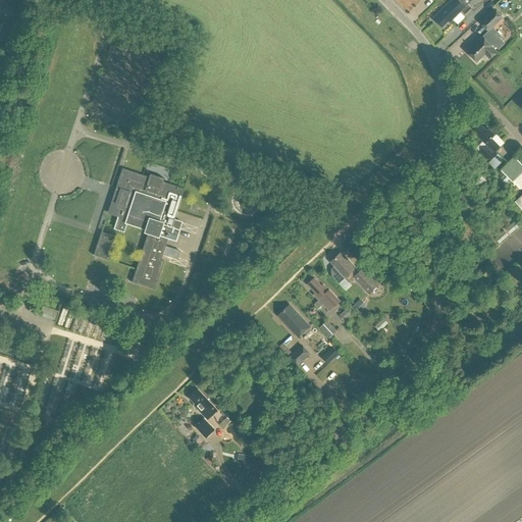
[(436,20),(444,28),(450,20),(451,22),(462,11),(465,14),(472,8),(468,4),(463,0),(453,0),(452,2),(451,1),(436,16),(438,18),(436,20)]
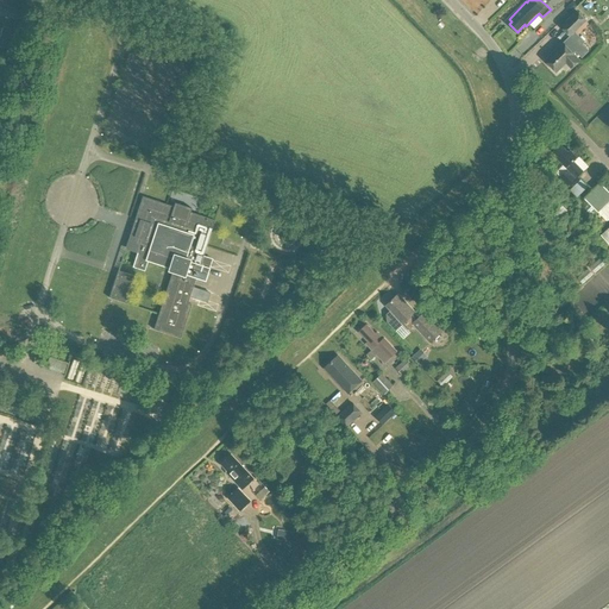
[(0,14),(18,20),(20,11),(0,5),(0,14)]
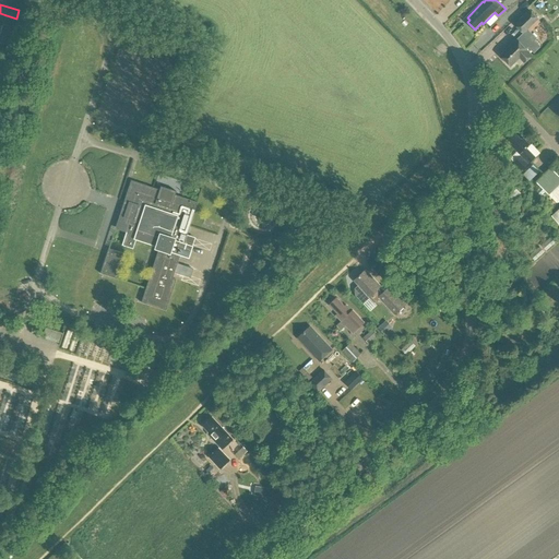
[(530,10),(514,25),(523,34),(538,20),(530,10)]
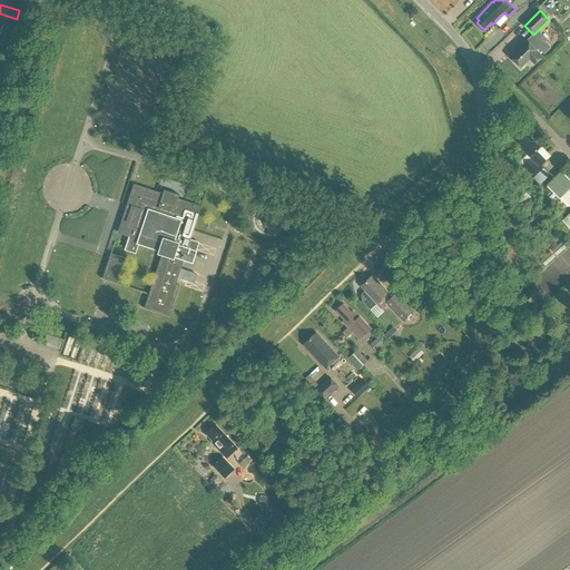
[(0,43),(6,46),(11,27),(2,25),(0,31),(0,43)]
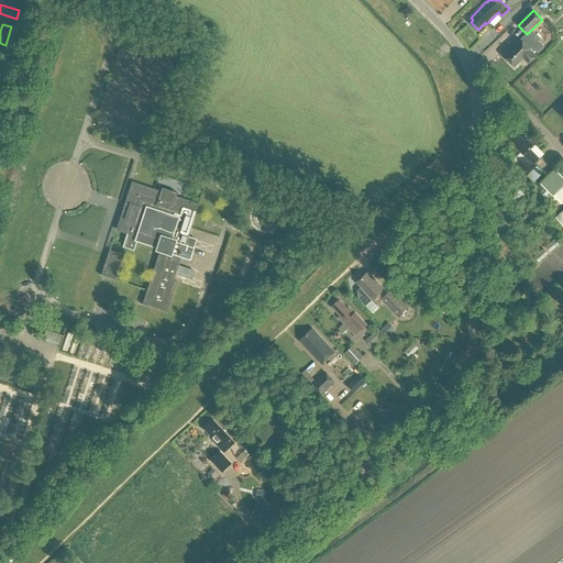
[(529,63),(537,55),(522,40),(505,55),(516,67),(525,58),(529,63)]
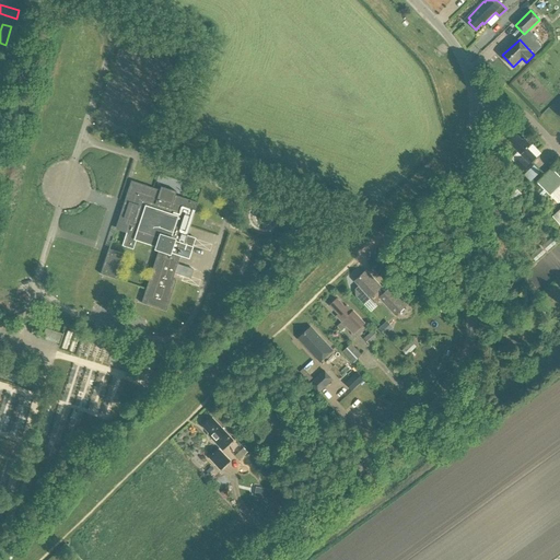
[(524,171),(538,159),(528,149),(532,146),(525,138),(523,139),(517,132),(511,139),(515,144),(513,146),(524,156),(517,164),(524,171)]
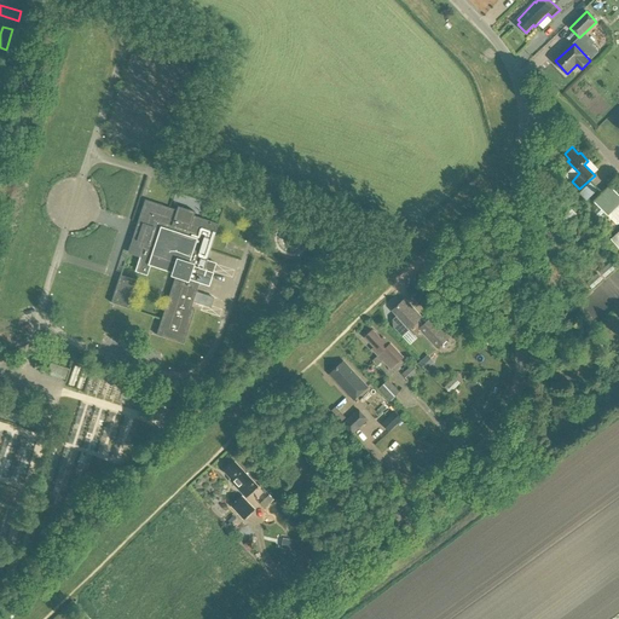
[(584,200),(594,190),(588,183),(577,192),(584,200)]
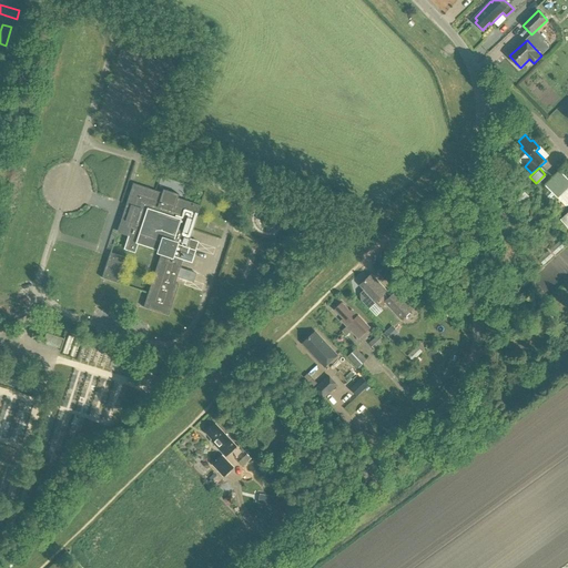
[(558,199),(567,189),(567,178),(560,171),(545,185),(558,199)]
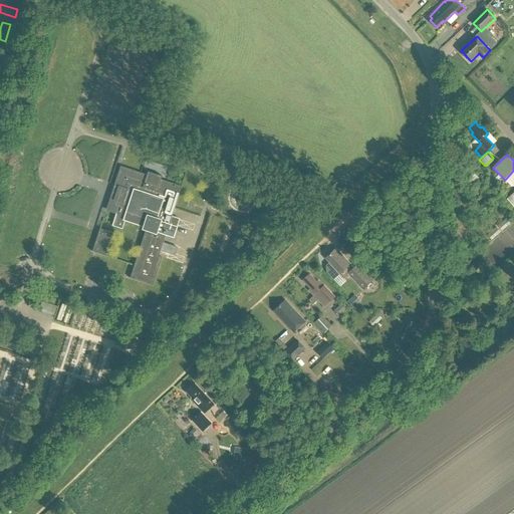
[(130,278),(152,285),(162,257),(158,256),(165,235),(173,238),(177,226),(169,223),(171,217),(181,186),(161,179),(162,176),(148,171),(147,175),(120,166),(114,184),(117,186),(112,200),(119,202),(111,226),(121,229),(124,219),(144,225),(144,228),(146,229),(130,278)]
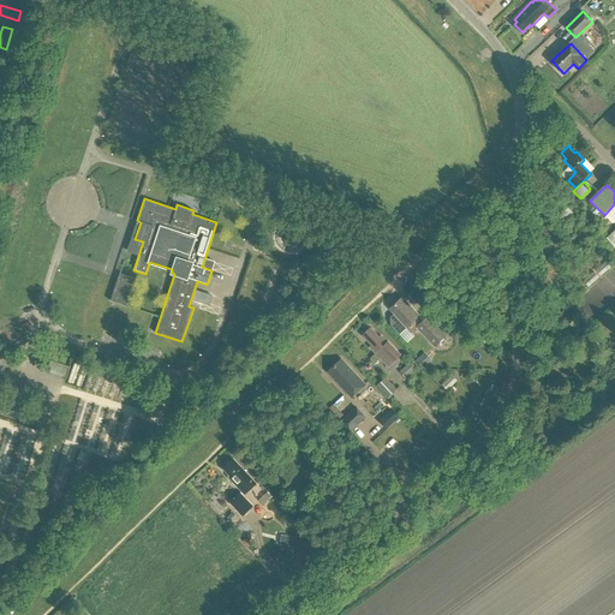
[(554,215),(562,222),(572,213),(565,204),(554,215)]
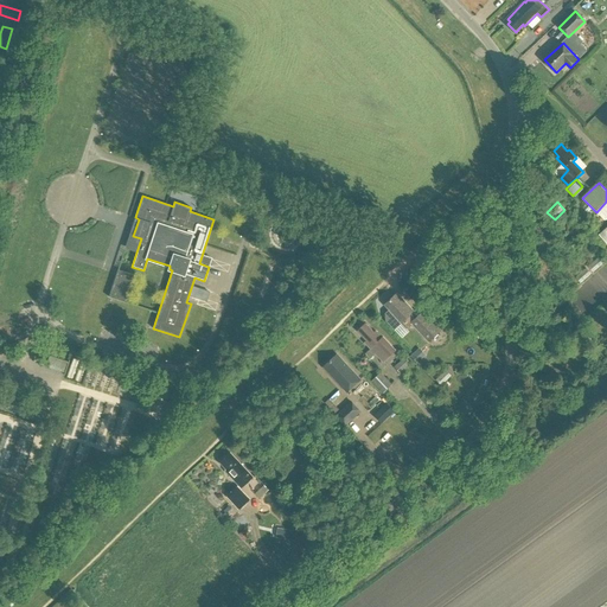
[(108,296),(126,302),(134,275),(117,270),(108,296)]
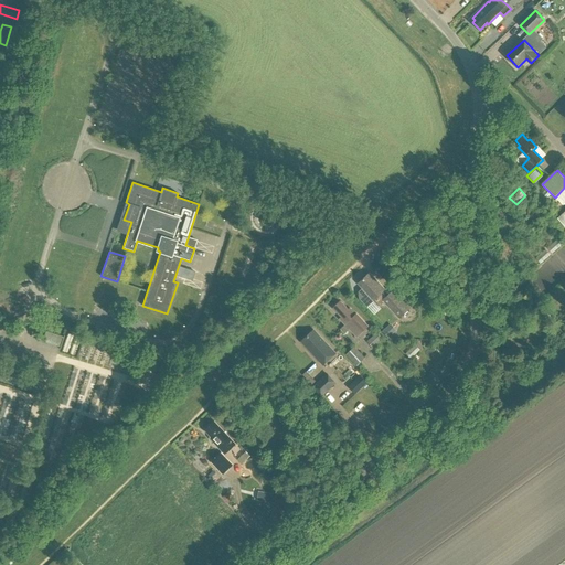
[(400,318),(411,307),(394,289),(387,296),(383,291),(385,289),(372,276),(370,277),(368,275),(360,283),(364,287),(360,291),(360,299),(368,307),(374,300),(379,306),(384,301),(400,318)]
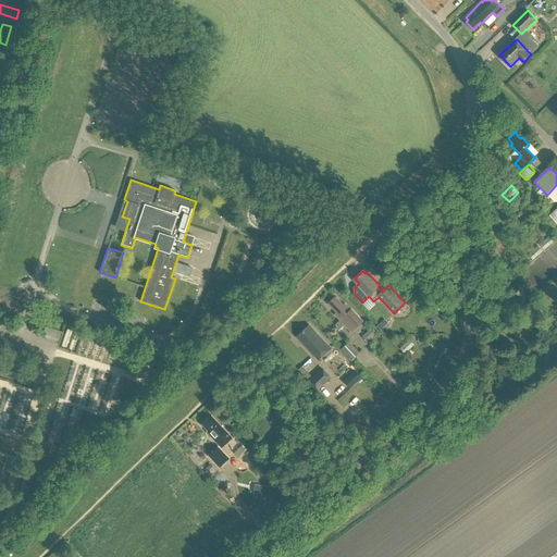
[(353,332),(363,321),(353,309),(351,310),(346,305),(344,307),(335,298),(329,305),(337,313),(335,314),(353,332)]
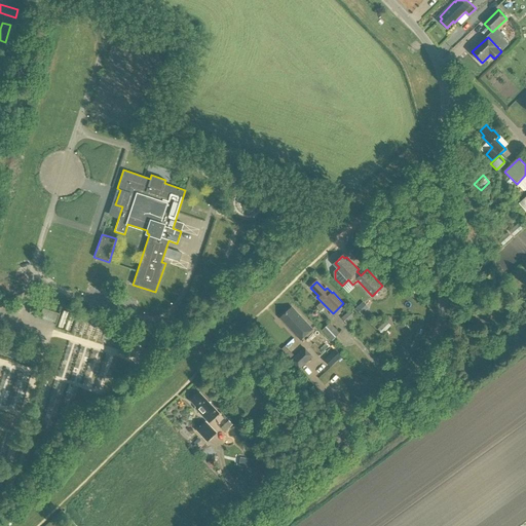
[(366,310),(369,307),(363,302),(355,309),(362,314),(366,310)]
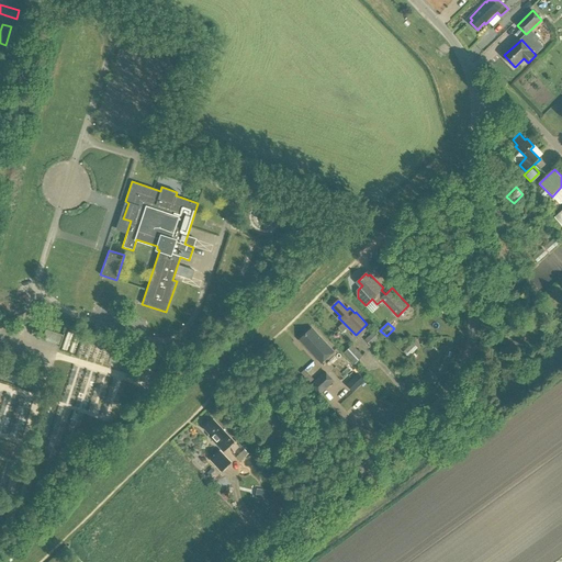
[(323,363),(335,351),(313,329),(303,338),(310,345),(307,347),(323,363)]
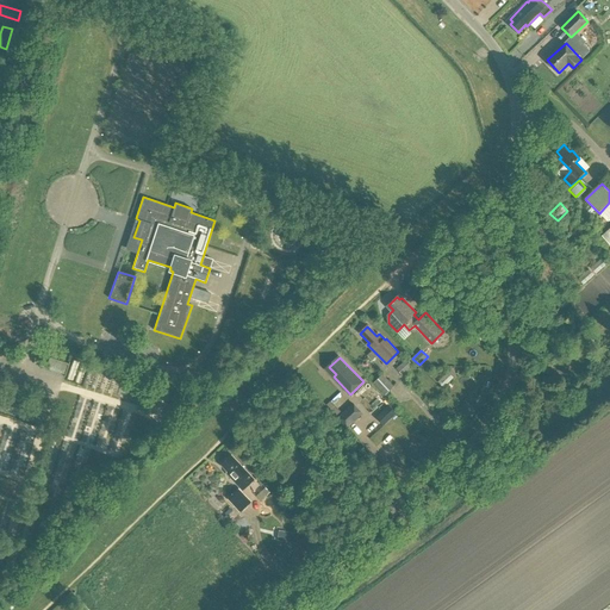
[(403,375),(414,365),(408,359),(397,369),(403,375)]
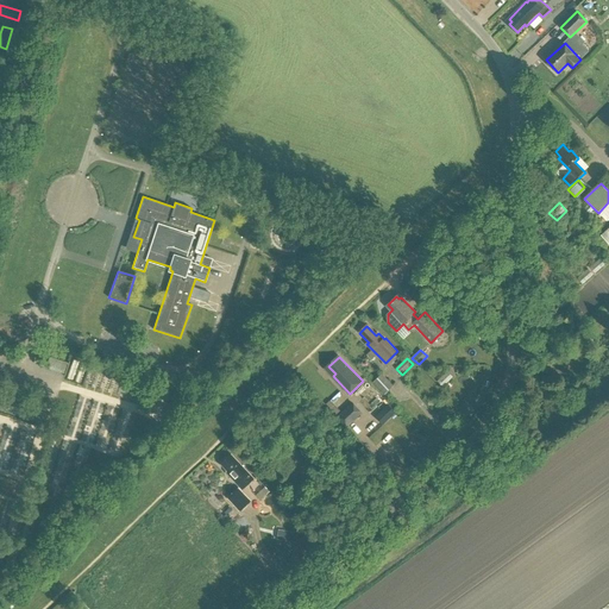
[(425,371),(431,365),(424,359),(419,364),(425,371)]
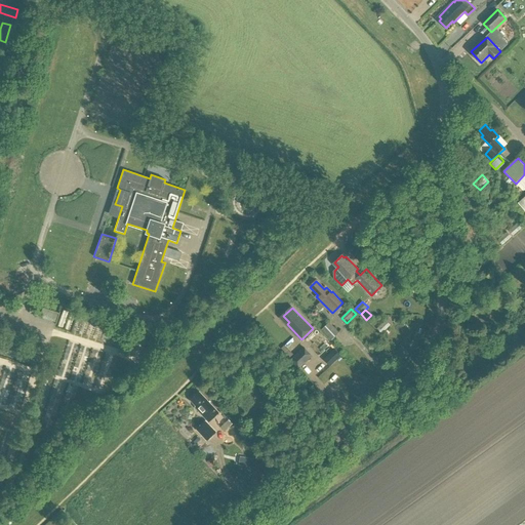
[(329,322),(321,330),(331,340),(339,333),(329,322)]
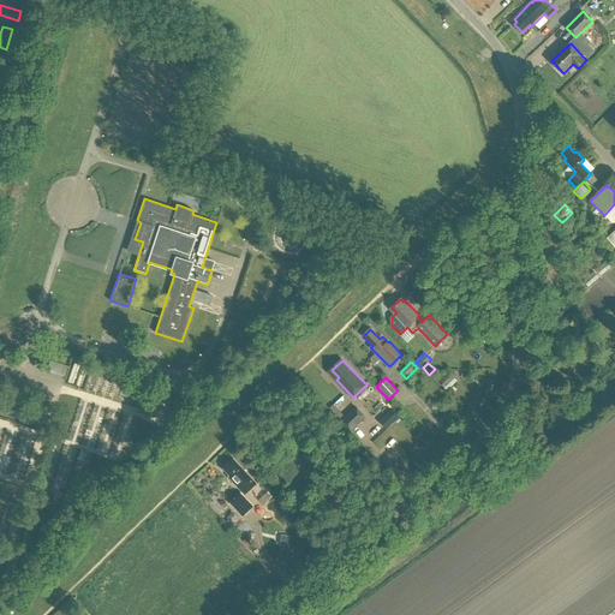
[(377,393),(371,398),(381,407),(386,402),(377,393)]
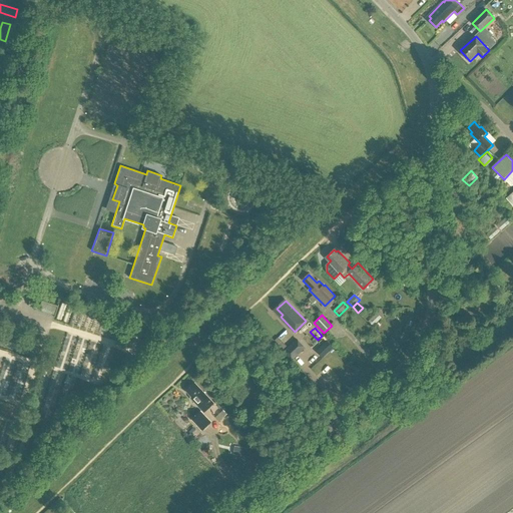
[(147,348),(157,338),(149,330),(139,339),(147,348)]
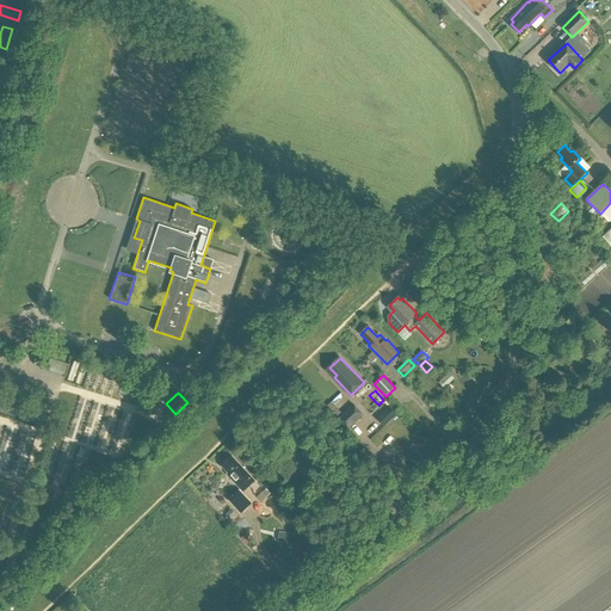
[(467,402),(462,408),(470,417),(475,412),(467,402)]
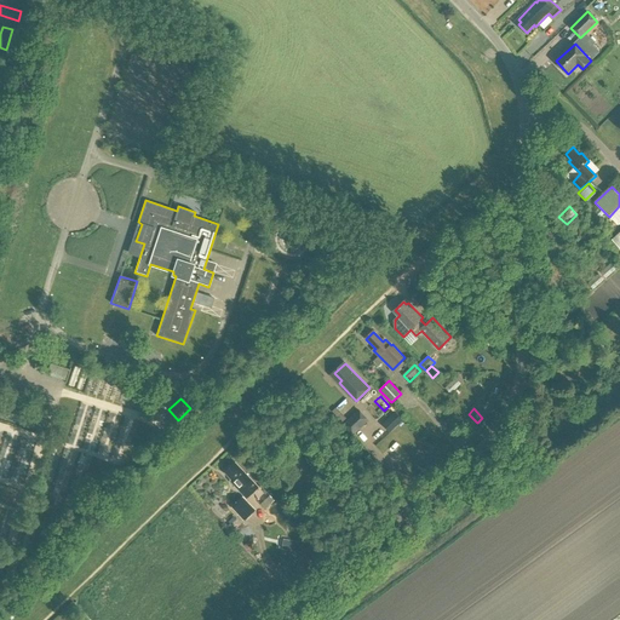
[(354,436),(368,422),(359,411),(343,424),(354,436)]
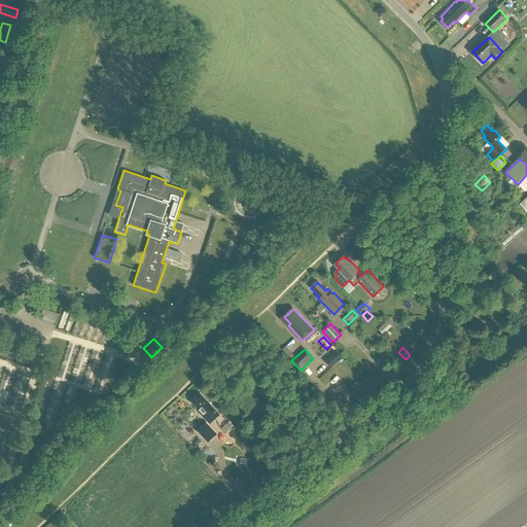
[(329,367),(341,357),(337,353),(325,363),(329,367)]
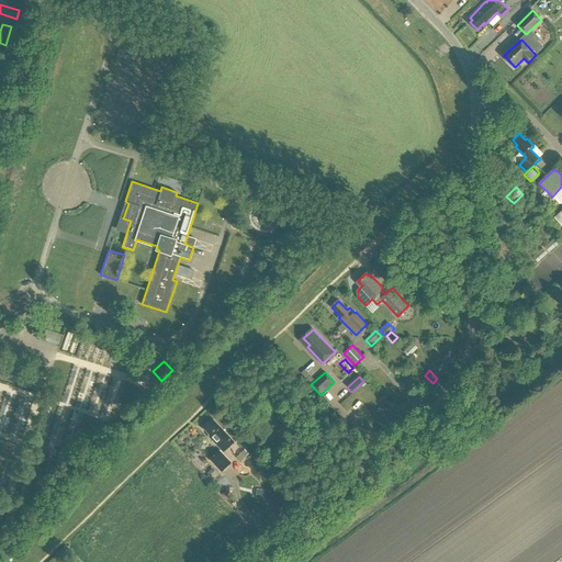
[(268,409),(258,419),(268,429),(278,419),(268,409)]
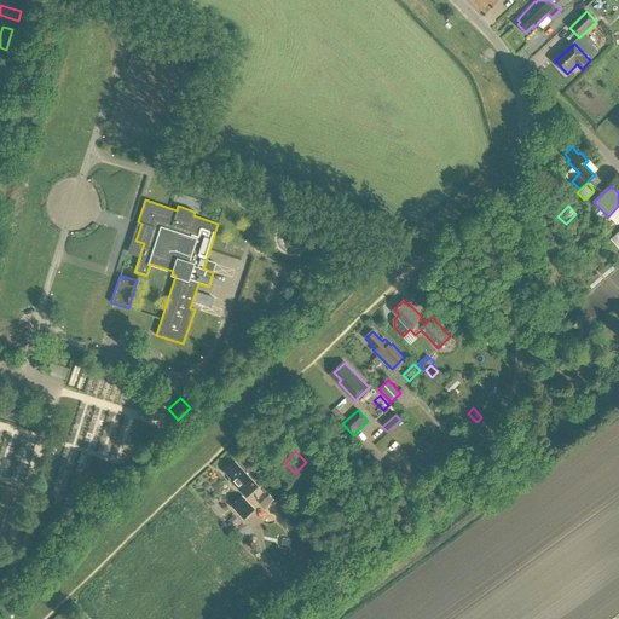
[(252,495),(258,489),(235,463),(225,472),(235,482),(233,484),(244,496),(249,491),(252,495)]
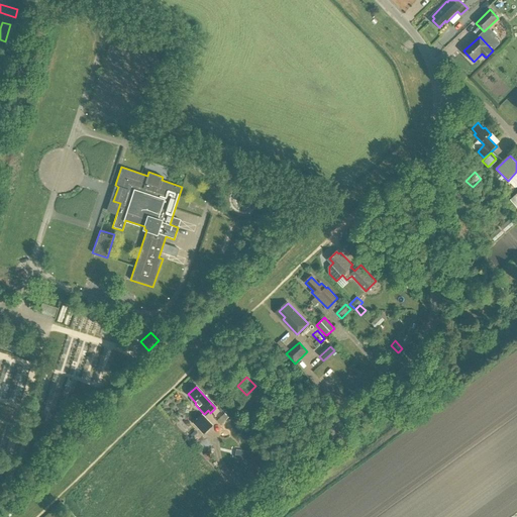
[(193,423),(204,434),(213,425),(203,414),(193,423)]
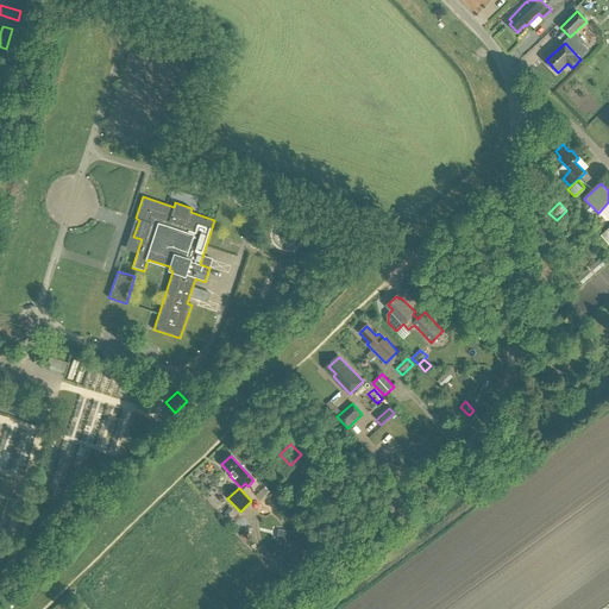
[(259,500),(269,493),(265,488),(256,496),(259,500)]
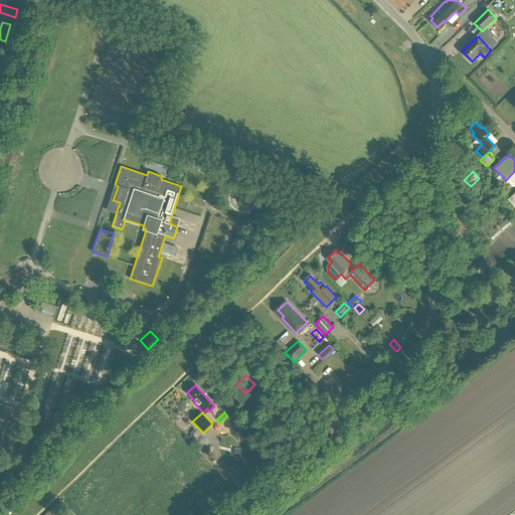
[(250,459),(252,451),(240,449),(239,458),(250,459)]
